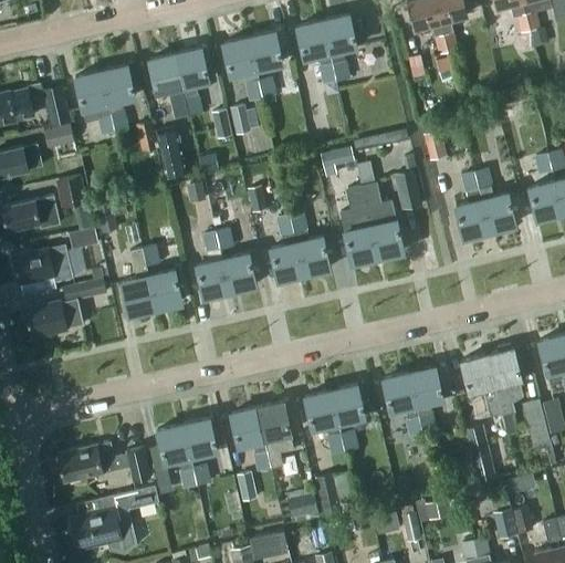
[(435,0),(411,0),(408,1),(416,30),(432,25),(436,38),(445,35),(435,0)]
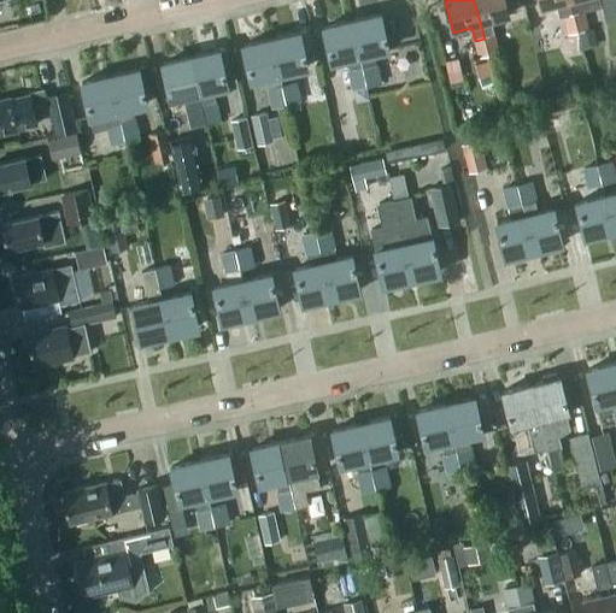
[(504,0),(474,0),(485,39),(494,36),(492,23),(510,18),(504,0)]
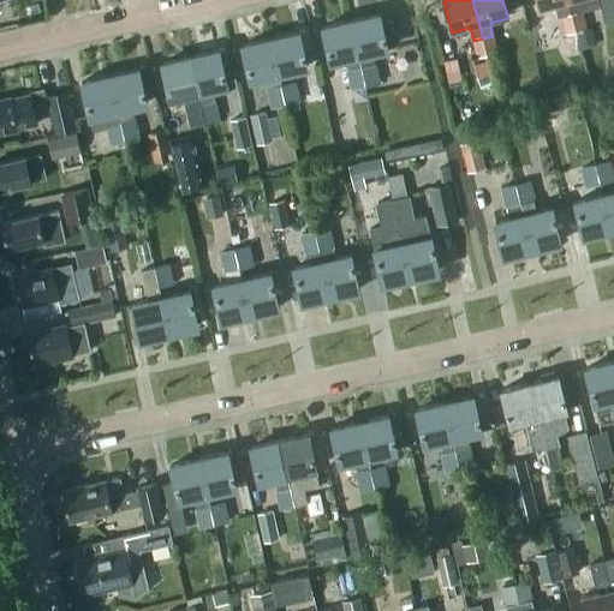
[(572,17),(567,0),(537,0),(541,10),(555,6),(559,19),(562,19),(572,17)]
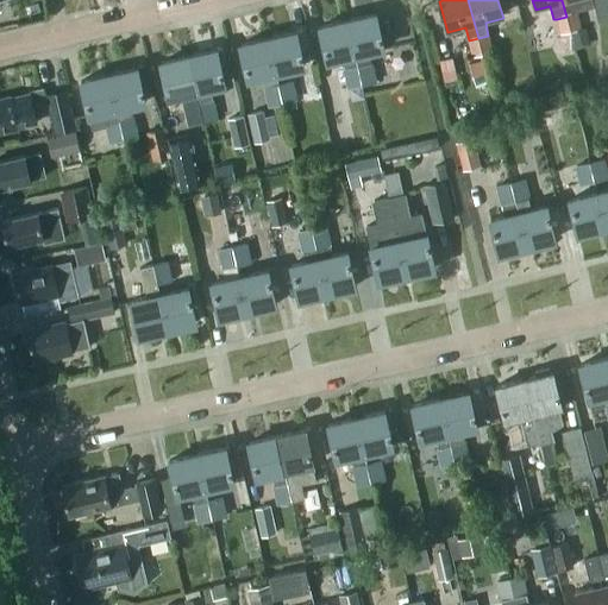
[(562,0),(566,17),(577,13),(595,10),(591,0),(562,0)]
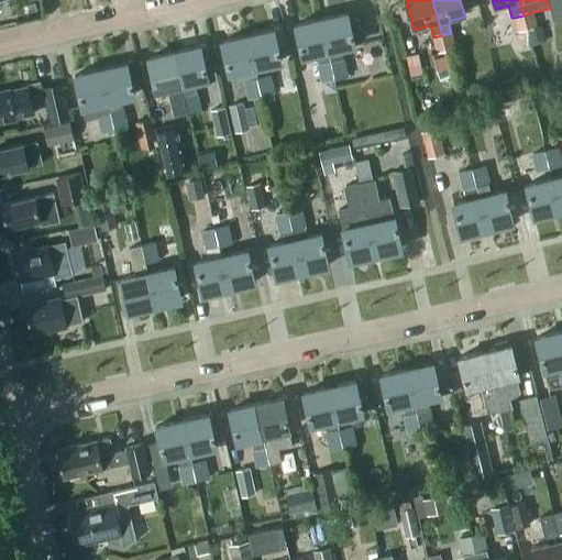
[(533,12),(524,15),(528,31),(538,29),(533,12)]
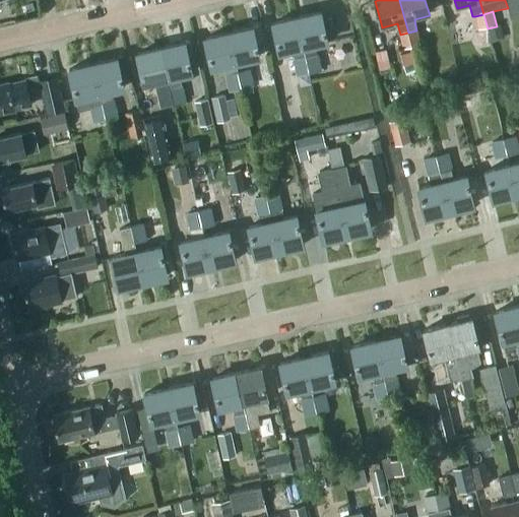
[(321,14),(297,19),(304,49),(306,59),(317,56),(315,47),(328,44),(321,14)]
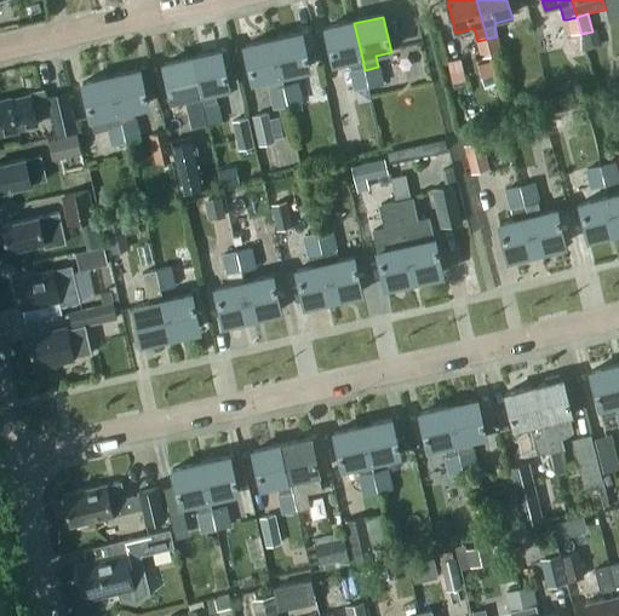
[(577,17),(567,19),(572,38),(582,34),(577,17)]
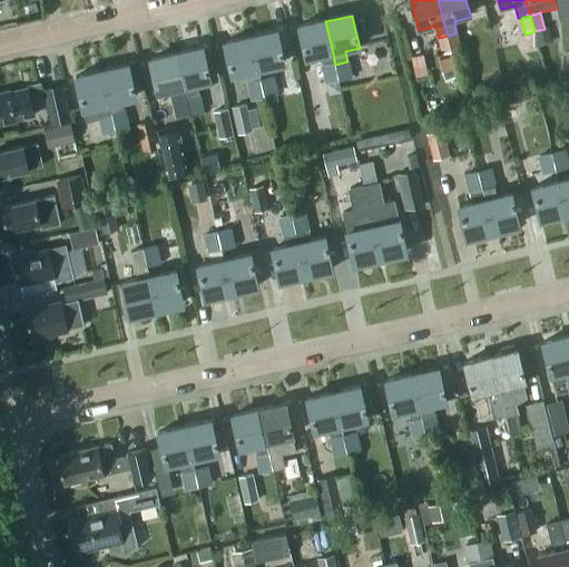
[(325,21),(300,28),(306,60),(321,57),(333,54),(325,21)]
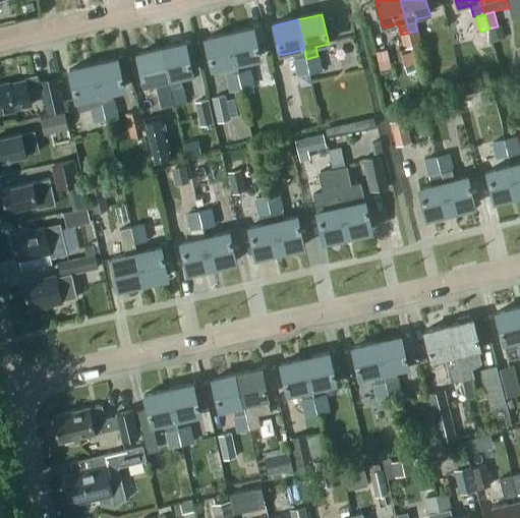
[(493,44),(505,41),(502,25),(498,26),(488,29),(493,44)]
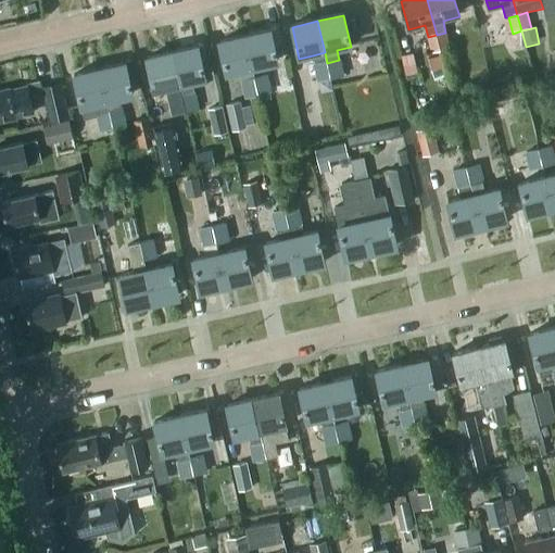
[(270,32),(246,37),(253,68),(260,67),(264,66),(278,63),(270,32)]
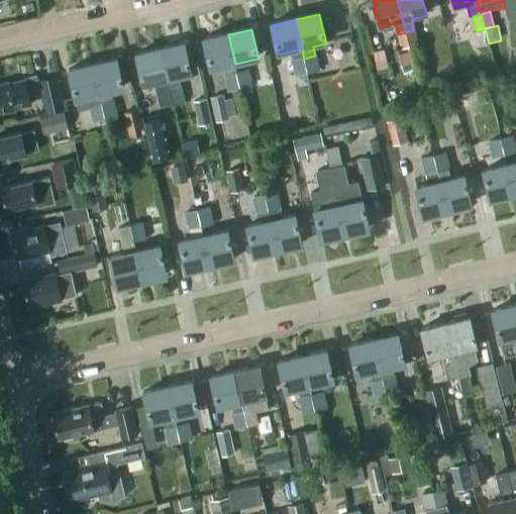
[(414,30),(406,32),(410,47),(418,45),(414,30)]
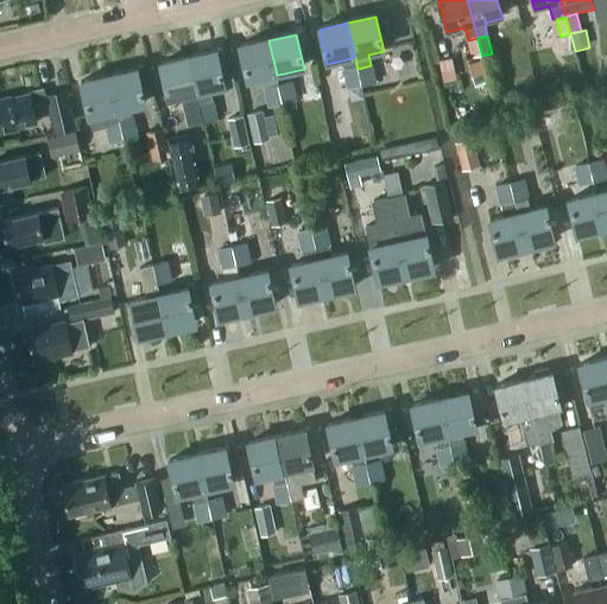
[(478,38),(468,40),(473,58),(482,56),(478,38)]
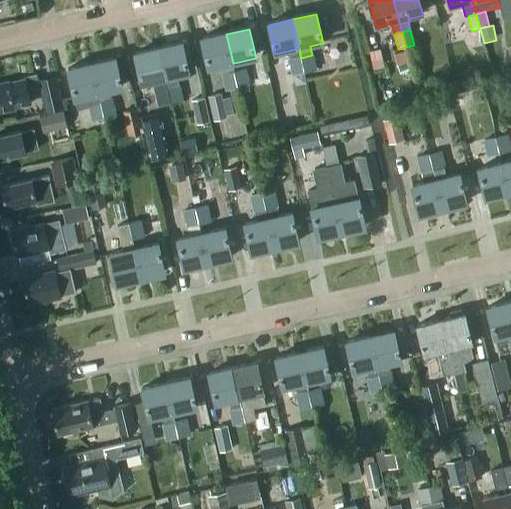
[(226,34),(202,40),(209,69),(222,66),(224,75),(235,73),(233,63),(226,34)]
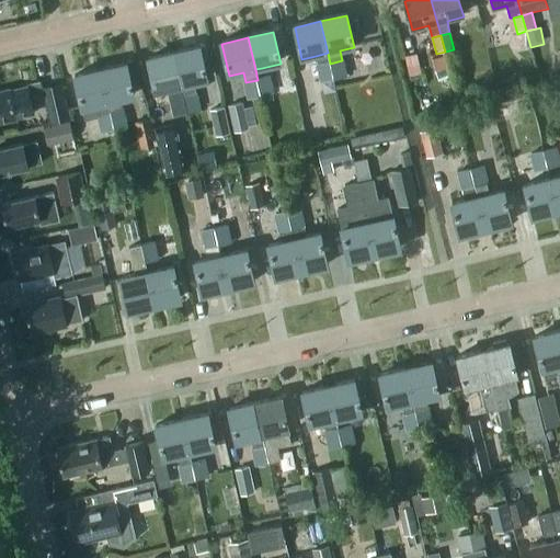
[(201,48),(174,55),(184,97),(195,94),(193,83),(207,80),(201,48)]
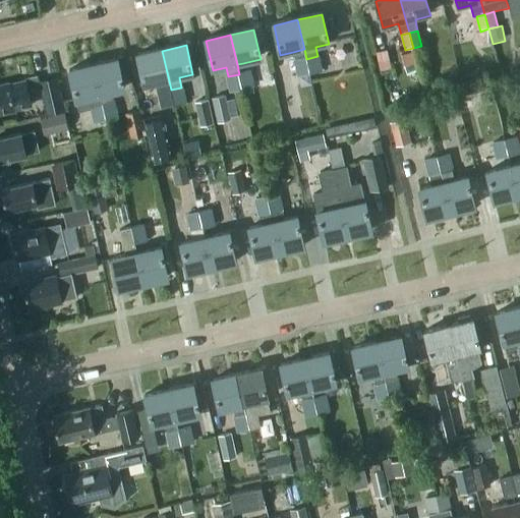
[(162,51),(137,56),(145,85),(158,82),(164,108),(174,106),(171,90),(162,51)]
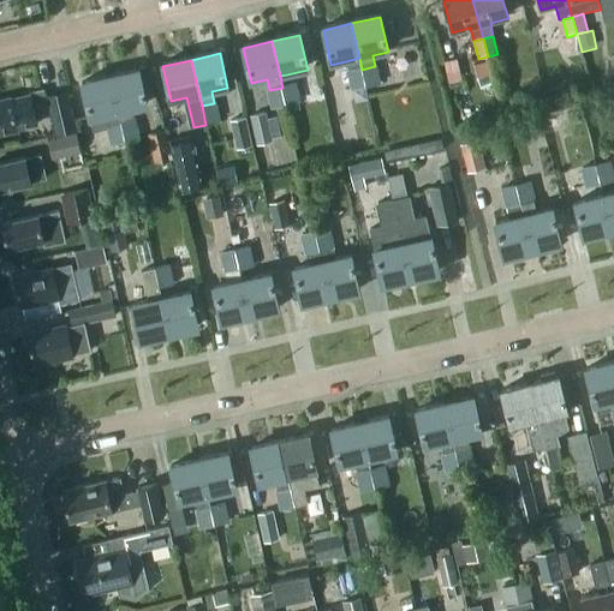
[(478,81),(490,77),(487,64),(475,67),(478,81)]
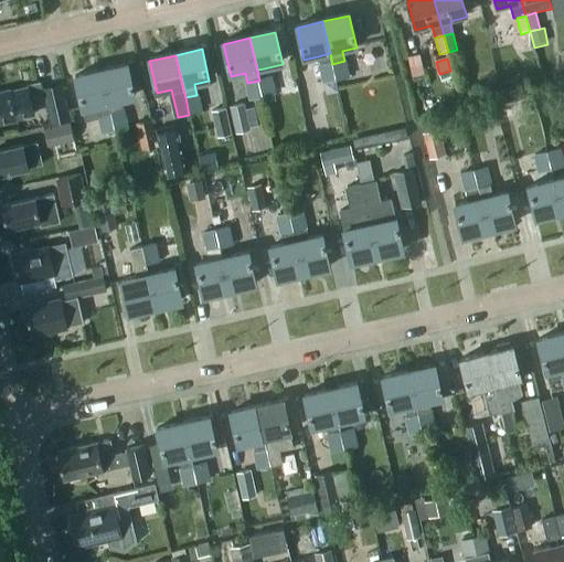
[(344,61),(332,64),(336,82),(349,78),(344,61)]
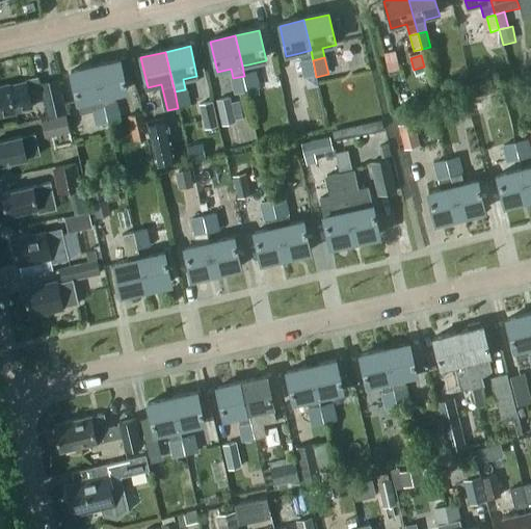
[(313,60),(302,62),(306,79),(316,77),(313,60)]
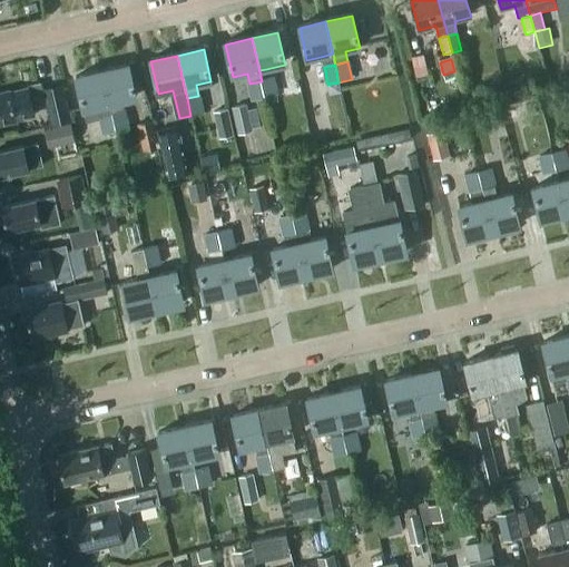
[(129,66),(102,72),(109,105),(113,115),(125,113),(121,101),(136,98),(129,66)]
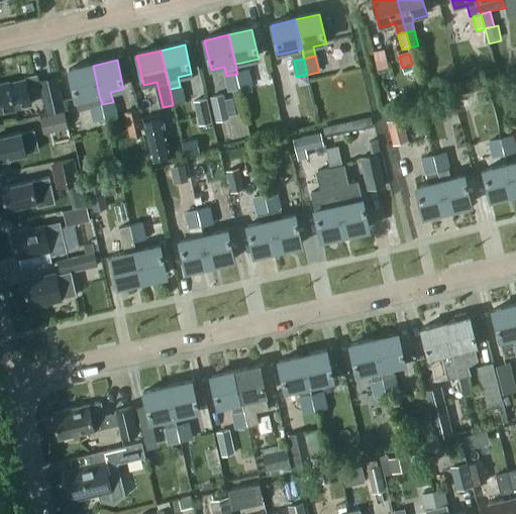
[(93,66),(69,71),(76,100),(89,97),(99,95),(93,66)]
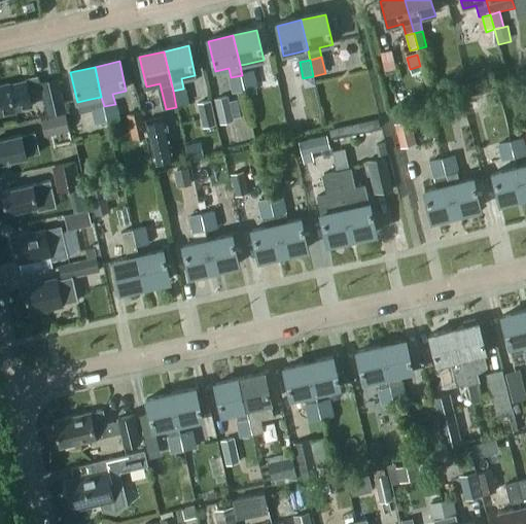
[(252,72),(242,75),(246,92),(256,89),(252,72)]
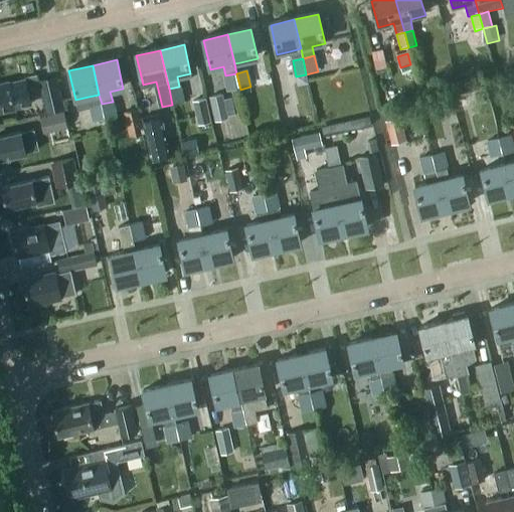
[(236,73),(225,75),(228,92),(240,90),(236,73)]
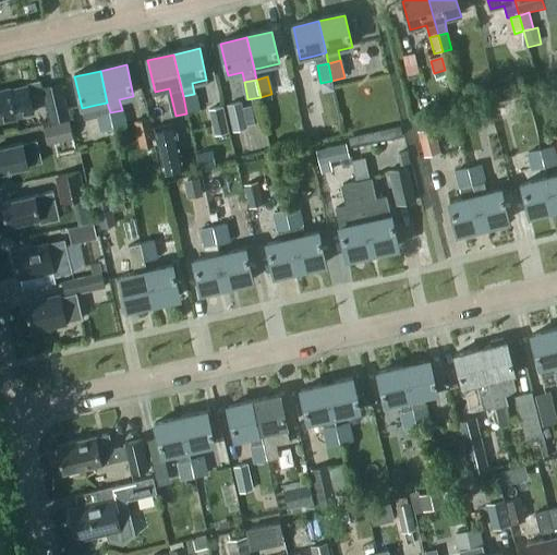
[(71,120),(62,84),(41,88),(50,124),(71,120)]
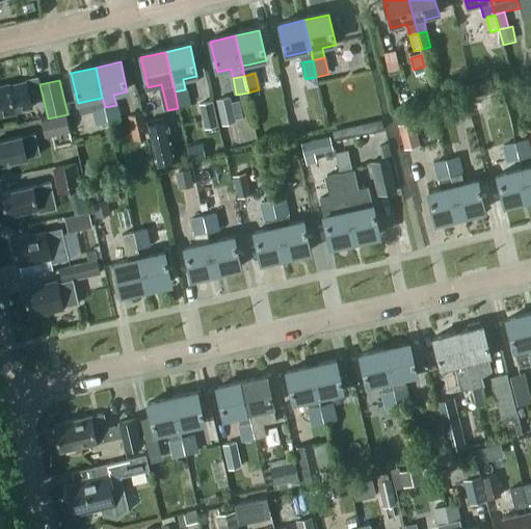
[(0,117),(17,114),(16,111),(32,107),(27,85),(10,88),(10,87),(0,88),(0,117)]
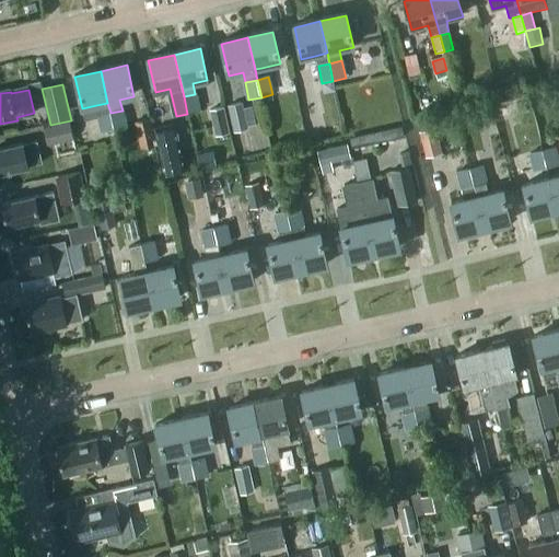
[(195,94),(184,96),(187,114),(199,112),(195,94)]
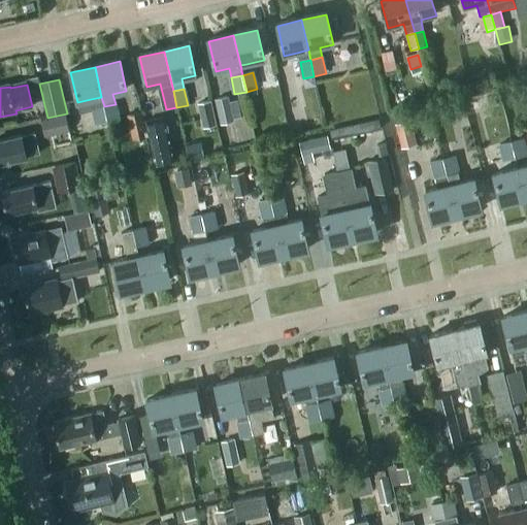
[(216,101),(221,126),(235,124),(234,122),(242,120),(238,101),(230,103),(229,98),(216,101)]
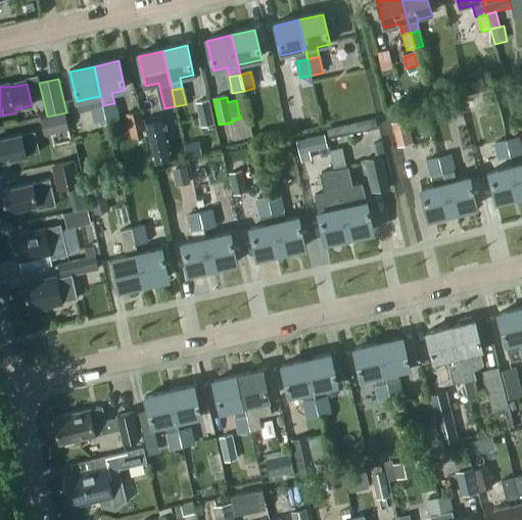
[(463,102),(463,103),(465,112),(474,109),(472,100),(463,102)]
